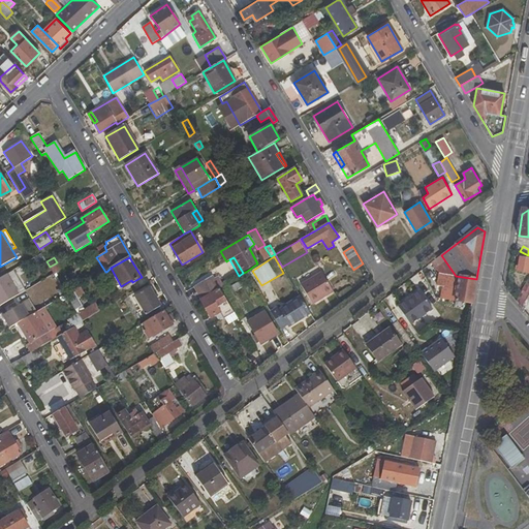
[(528,258),(520,257),(518,272),(528,273),(528,258)]
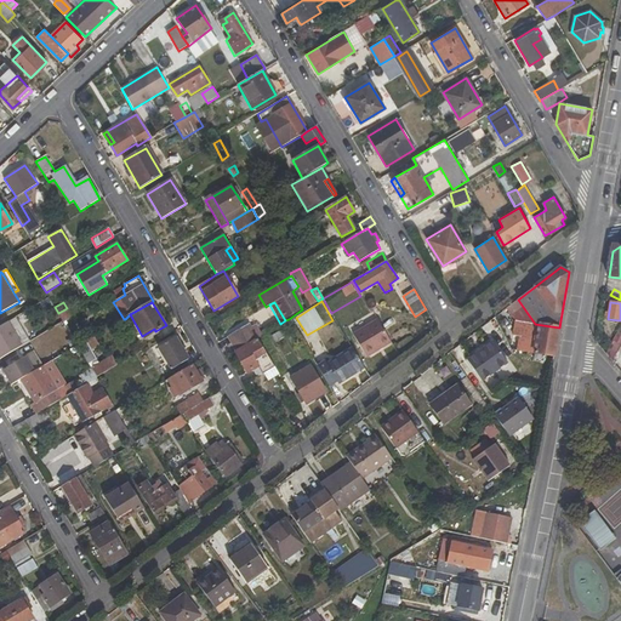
[(63,322),(72,315),(67,308),(58,313),(63,322)]
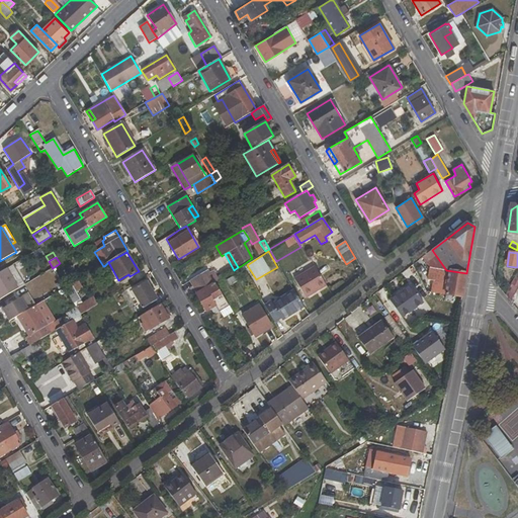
[(128,274),(118,280),(108,262),(104,266),(117,287),(132,279),(130,276),(128,274)]
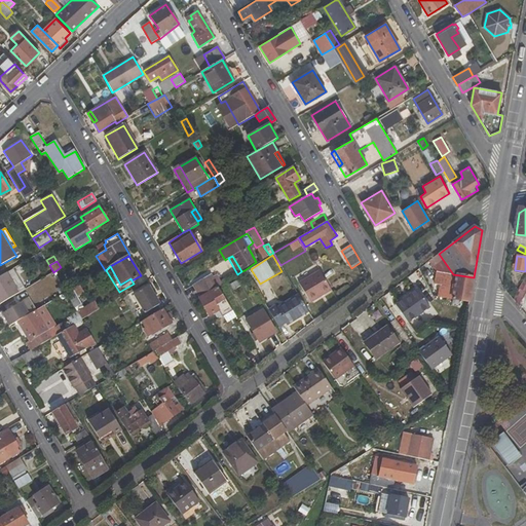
[(320,270),(298,283),(309,302),(330,290),(320,270)]
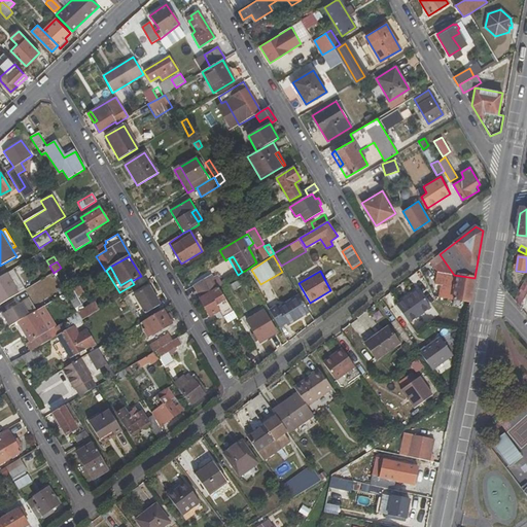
[(444,297),(470,303),(475,278),(454,275),(437,272),(435,285),(446,286),(444,297)]
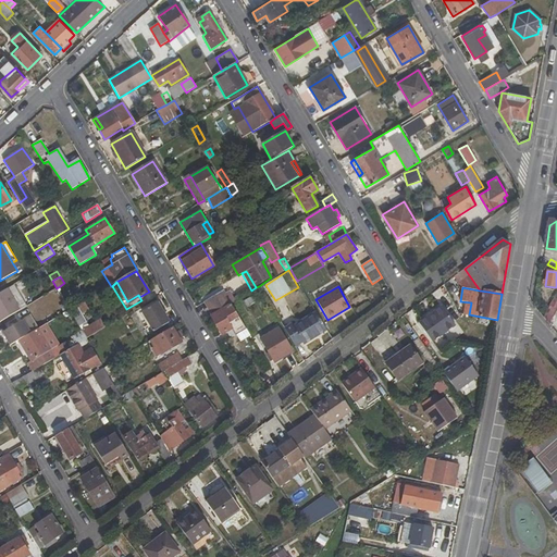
[(0,322),(21,310),(7,288),(0,293),(0,322)]
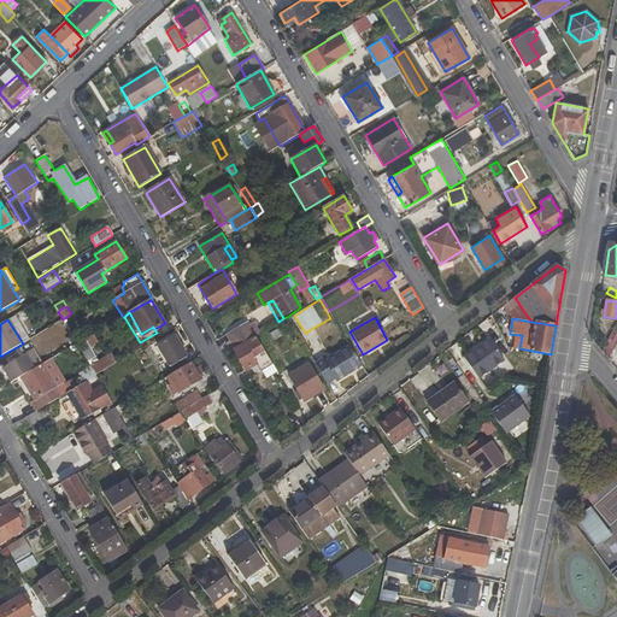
[(247,321),(227,333),(235,347),(256,335),(259,333),(253,322),(250,324),(247,321)]
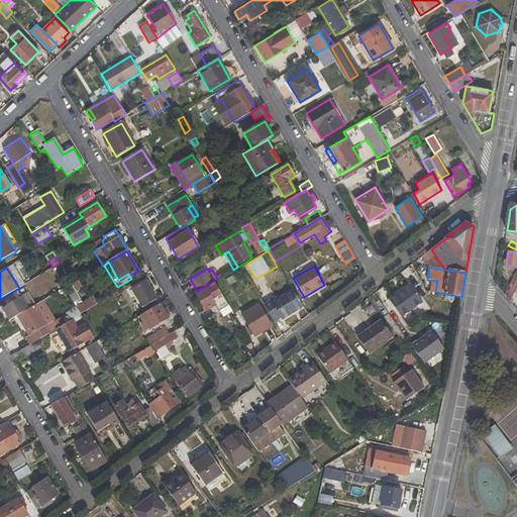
[(236,280),(233,275),(225,280),(228,285),(236,280)]
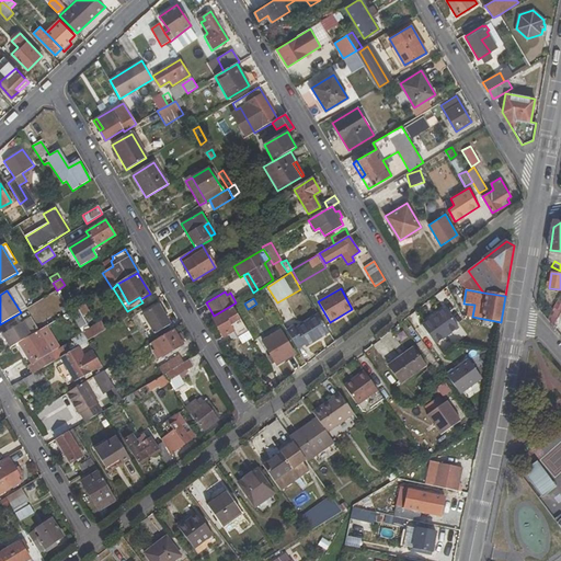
[(90,311),(86,304),(70,312),(83,335),(88,341),(106,330),(101,321),(90,329),(82,316),(90,311)]
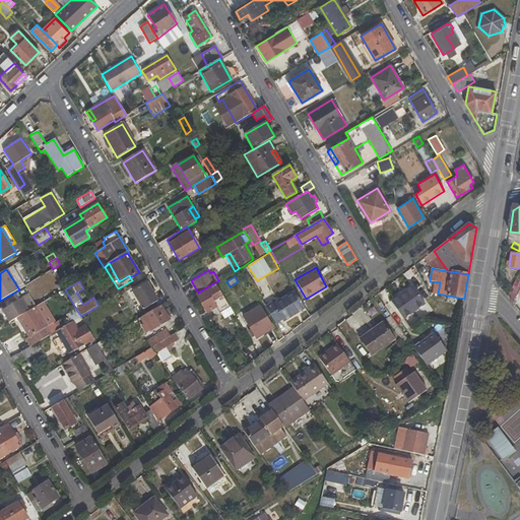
[(132,291),(146,314),(158,306),(156,302),(158,301),(147,282),(132,291)]
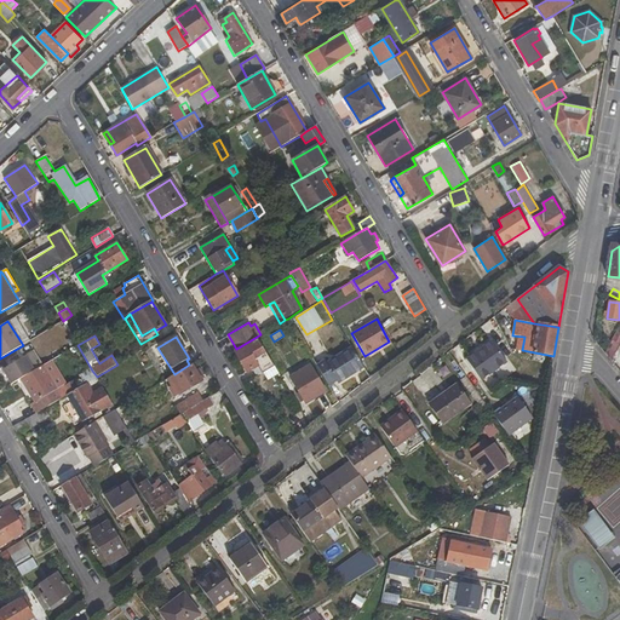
[(262,372),(274,365),(258,338),(235,351),(247,372),(253,368),(258,366),(262,372)]
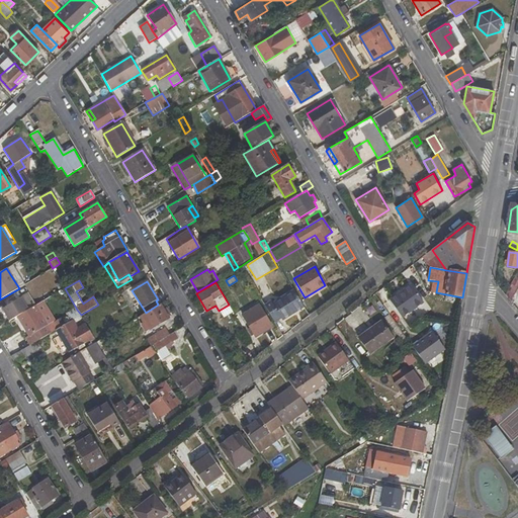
[(400,295),(399,293),(382,305),(396,324),(424,303),(411,284),(403,290),(404,292),(400,295)]
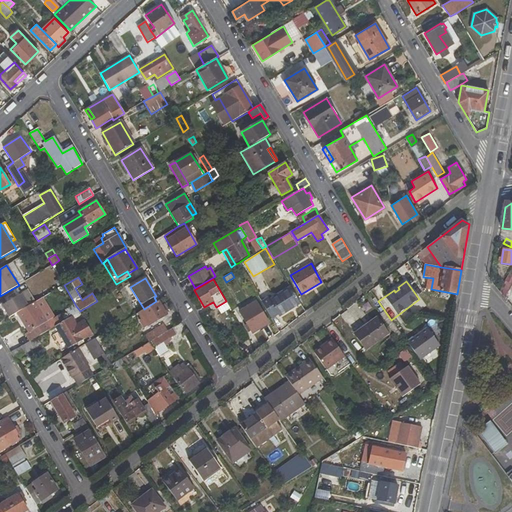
[(290,285),(262,302),(271,318),(278,314),(279,316),(300,304),(290,285)]
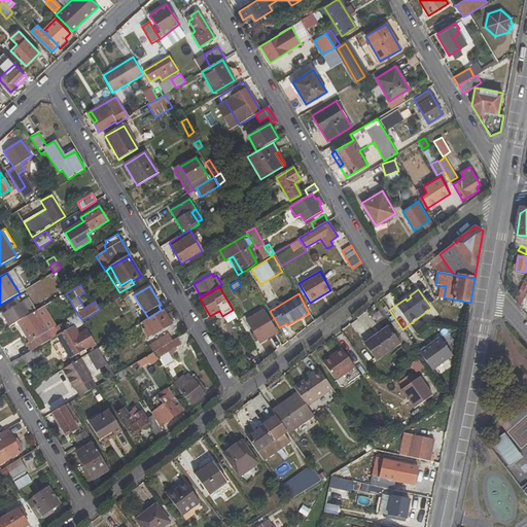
[(22,303),(2,314),(9,327),(16,322),(29,315),(22,303)]
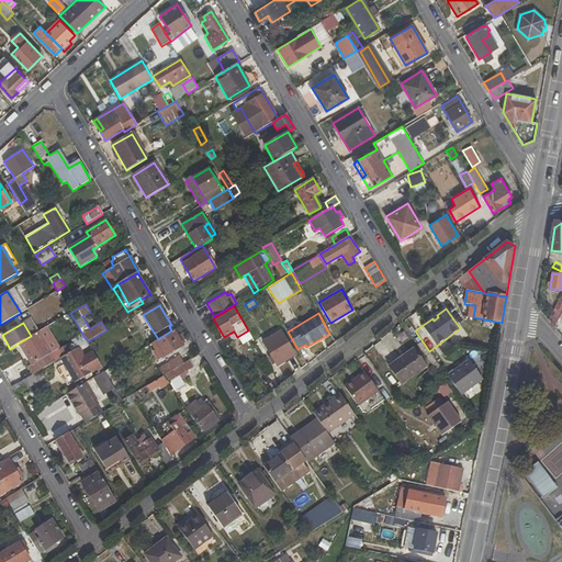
[(31,366),(27,368),(32,375),(33,374),(54,361),(49,355),(58,350),(45,328),(31,336),(18,344),(31,366)]
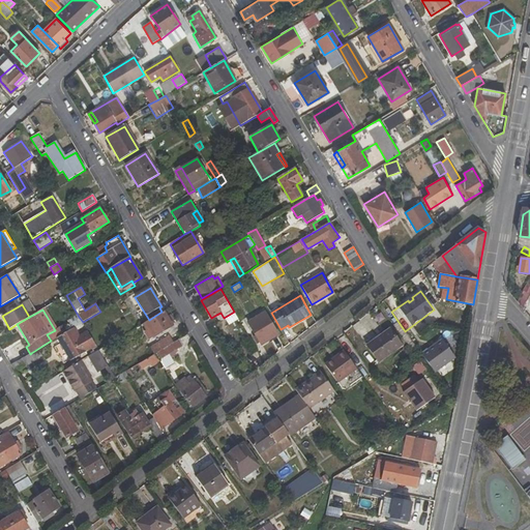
[(149,341),(173,326),(164,311),(162,312),(149,320),(145,323),(149,330),(146,332),(148,335),(147,336),(149,341)]
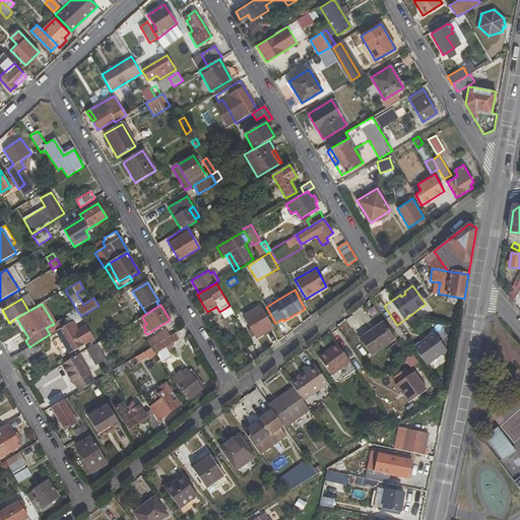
[(273,328),(260,306),(243,316),(251,329),(248,330),(252,337),(255,335),(256,338),(273,328)]
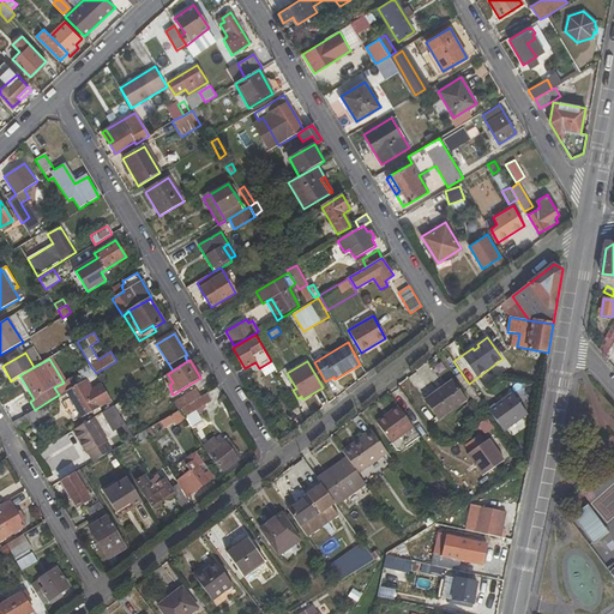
[(85,380),(96,373),(91,367),(79,374),(83,381),(85,380)]
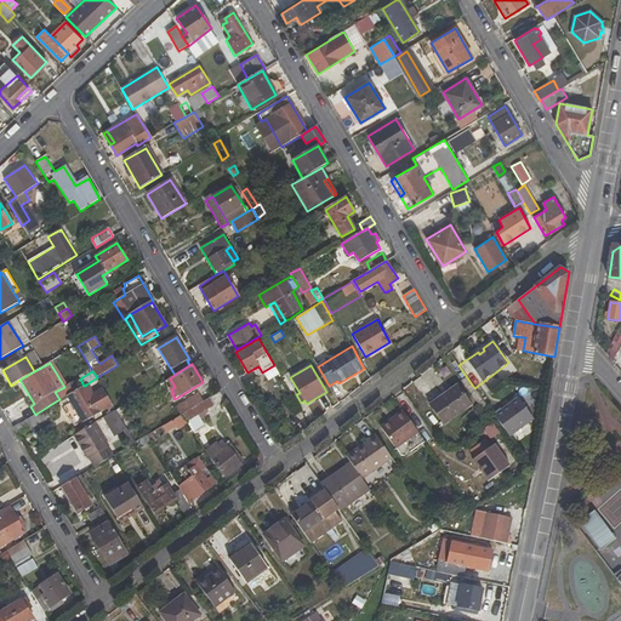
[(86,385),(84,386),(67,396),(83,423),(113,405),(103,388),(92,394),(86,385)]
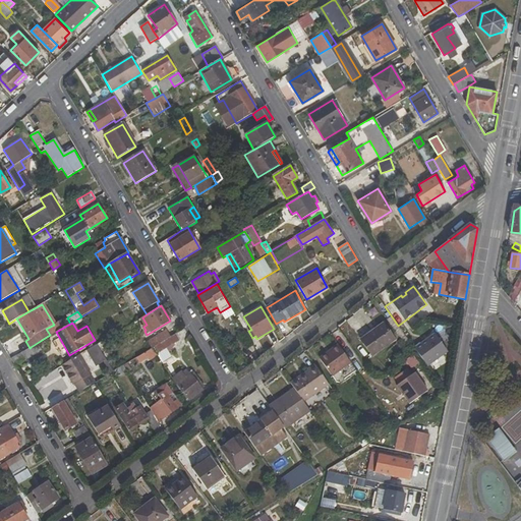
[(373,330),(375,333),(362,343),(373,356),(396,340),(384,323),(373,330)]
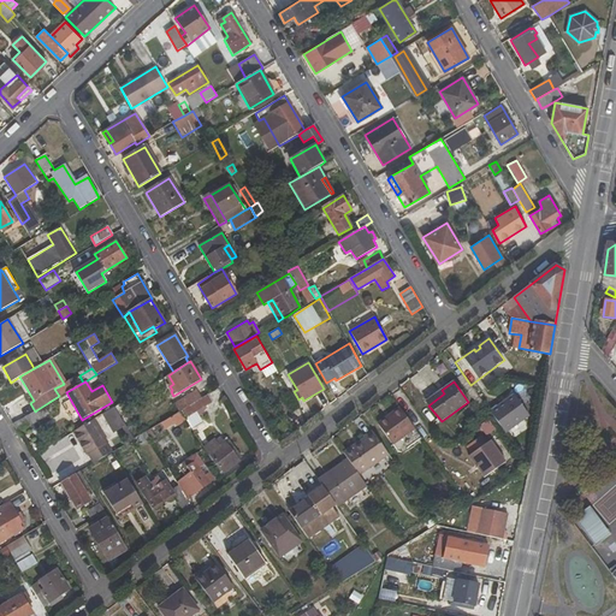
[(195,391),(175,403),(179,412),(182,412),(200,400),(195,391)]
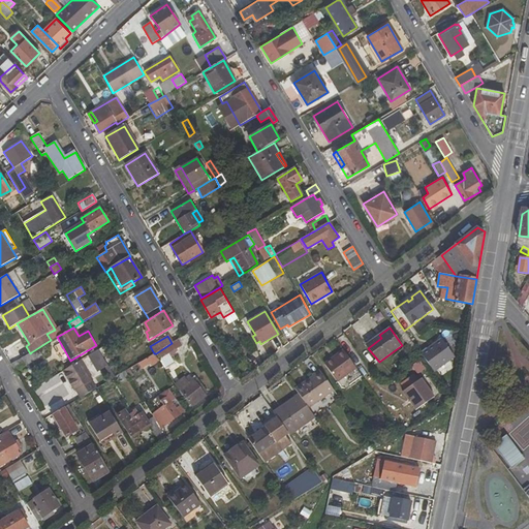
[(243,341),(250,353),(256,349),(249,337),(243,341)]
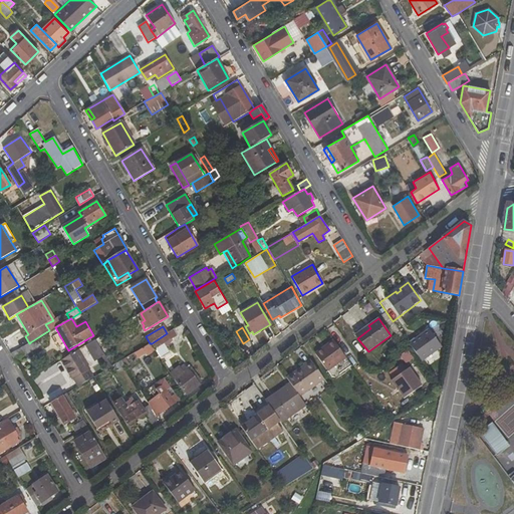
[(409,342),(422,361),(442,346),(429,328),(409,342)]
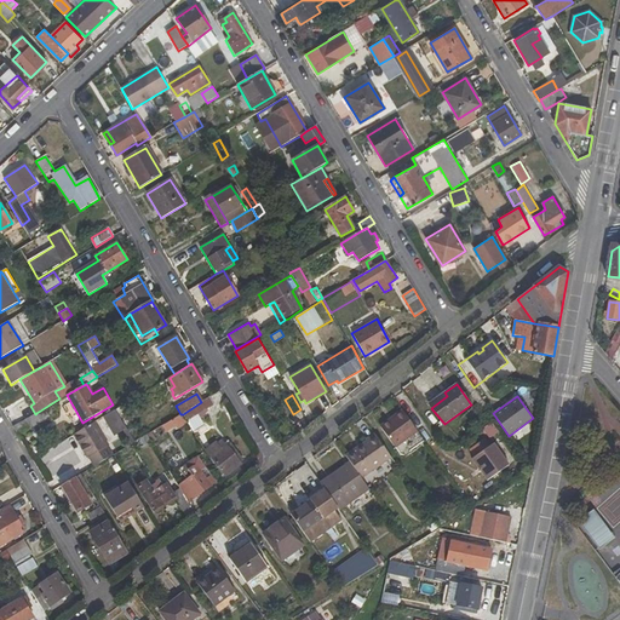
[(197,414),(213,405),(210,397),(201,402),(183,414),(188,423),(193,431),(204,424),(197,414)]
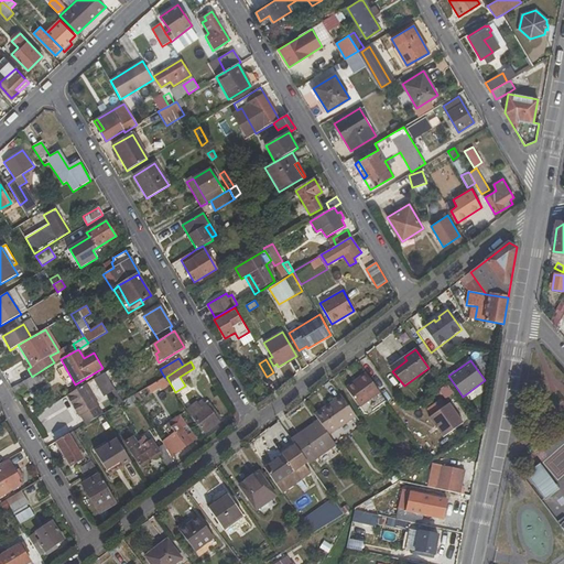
[(116,390),(106,372),(95,379),(105,396),(116,390)]
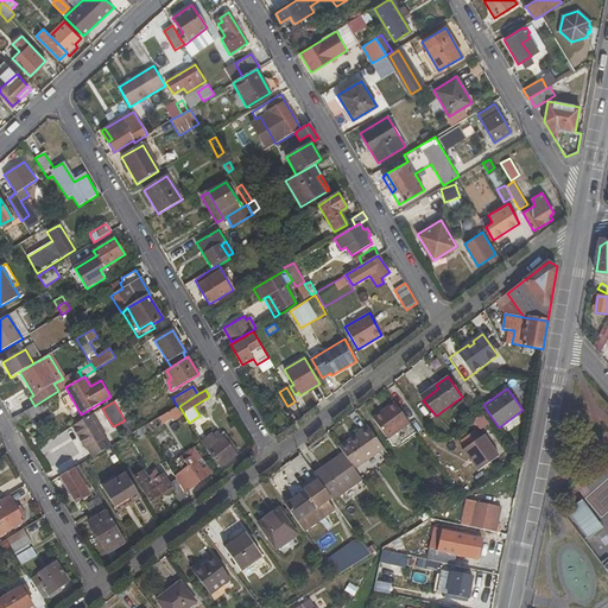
[(373,418),(387,438),(409,423),(394,403),(373,418)]
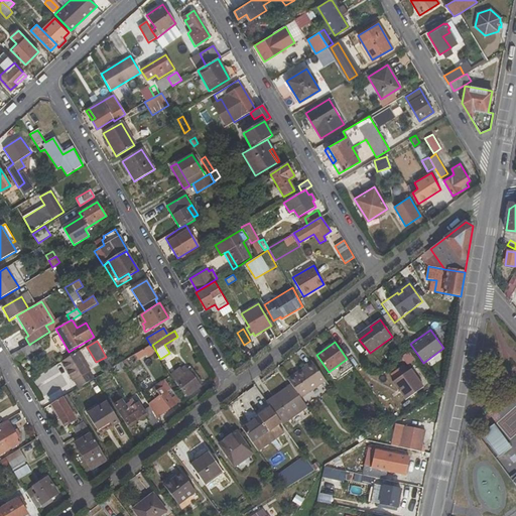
[(30,344),(29,345),(10,356),(14,363),(34,351),(30,344)]
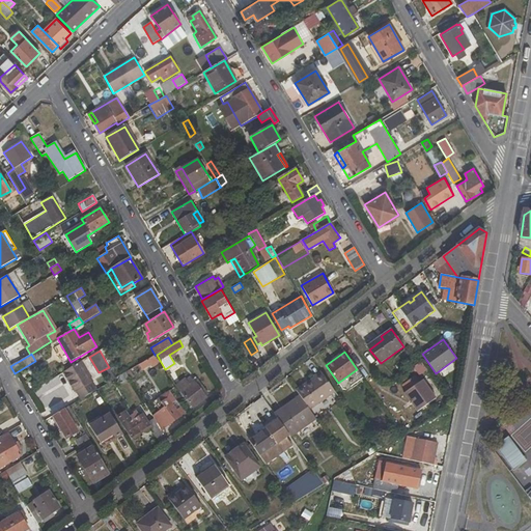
[(150,365),(151,367),(161,362),(157,355),(155,355),(147,360),(150,365)]
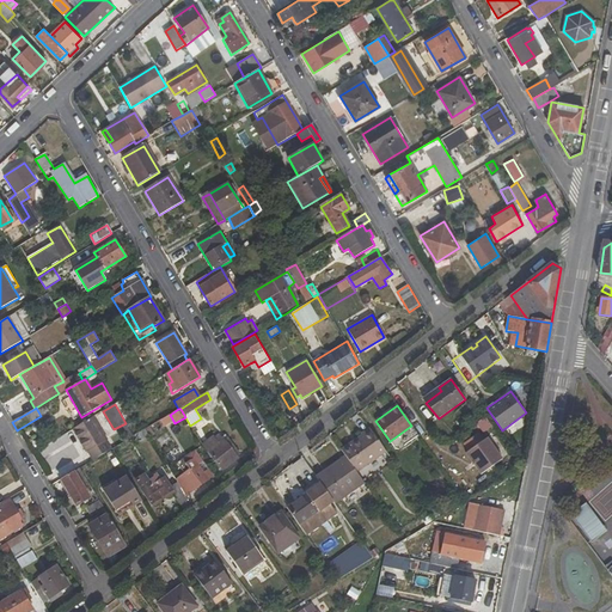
[(164,426),(173,421),(170,415),(160,420),(164,426)]
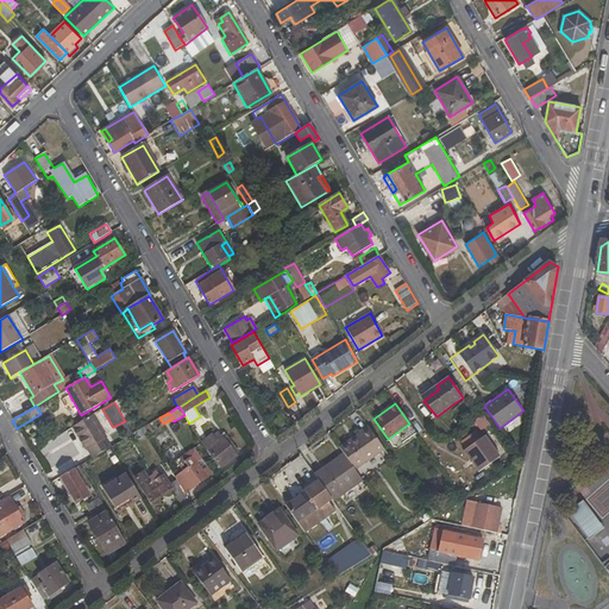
[(112,446),(93,415),(71,427),(86,451),(87,450),(92,458),(111,446),(112,446)]
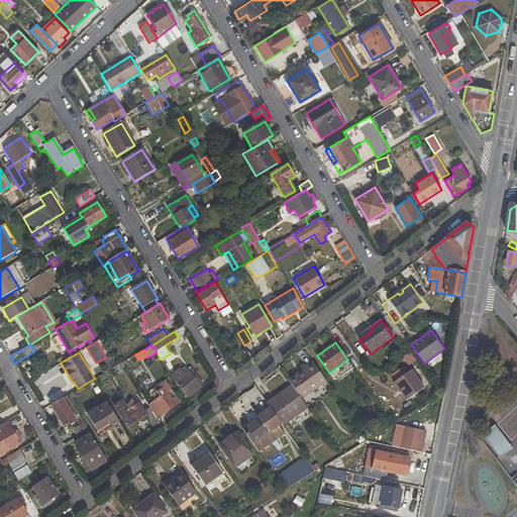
[(415,360),(410,352),(403,357),(408,366),(415,360)]
